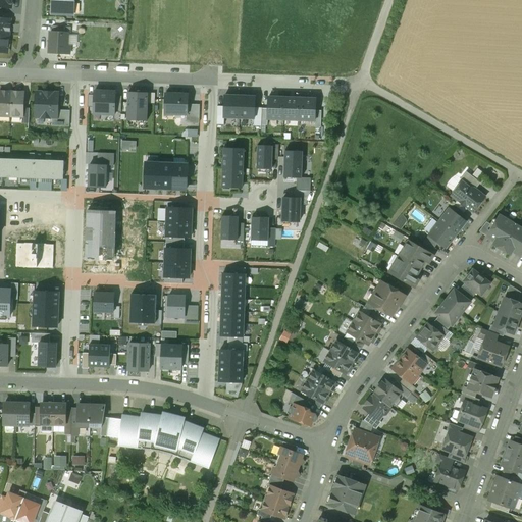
[(75,3),(75,0),(55,0),(55,2),(53,2),(52,14),(72,14),(73,3),(75,3)]
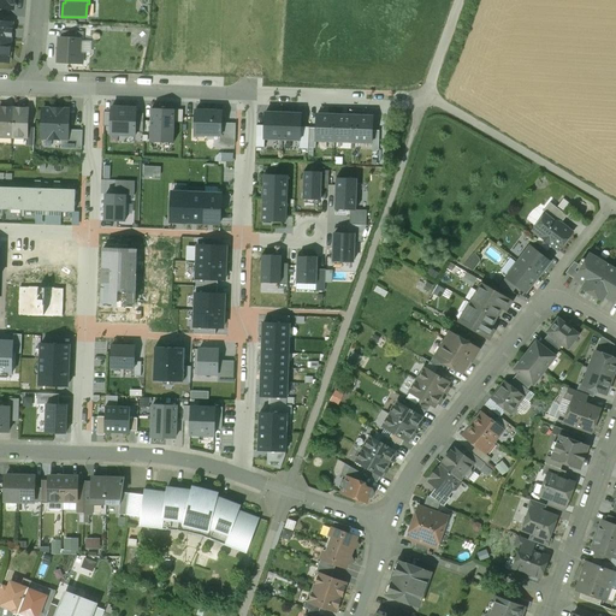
[(0,41),(11,43),(12,23),(0,22),(0,41)]
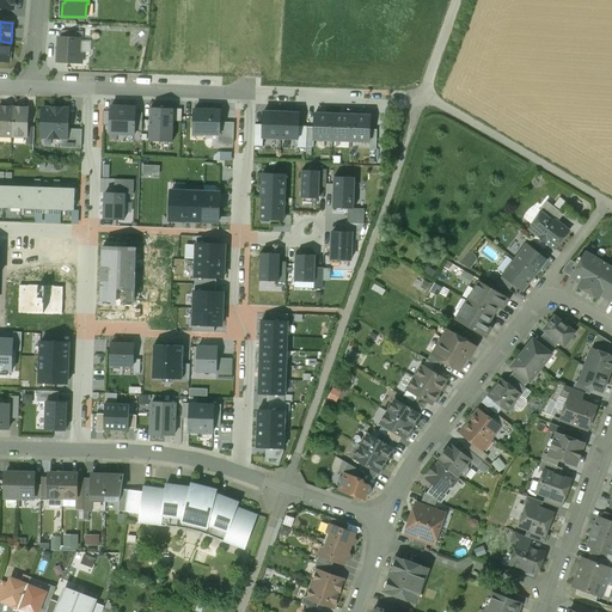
[(61,38),(59,38),(57,62),(81,63),(83,54),(79,54),(79,40),(61,38)]
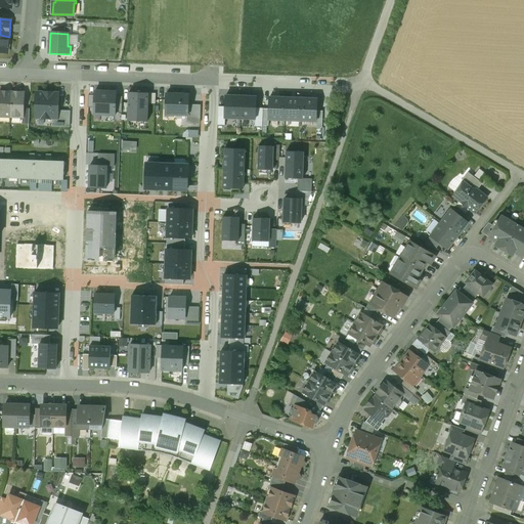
[(0,51),(7,53),(9,37),(0,35),(0,51)]
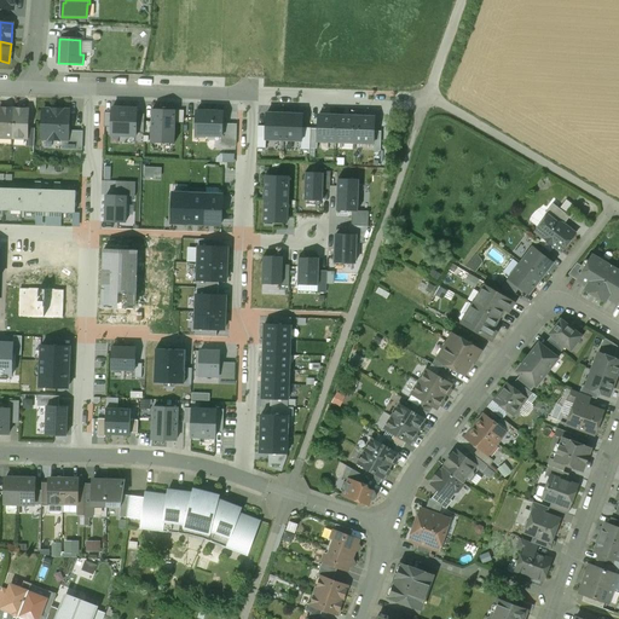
[(0,137),(12,138),(13,109),(0,108),(0,137)]
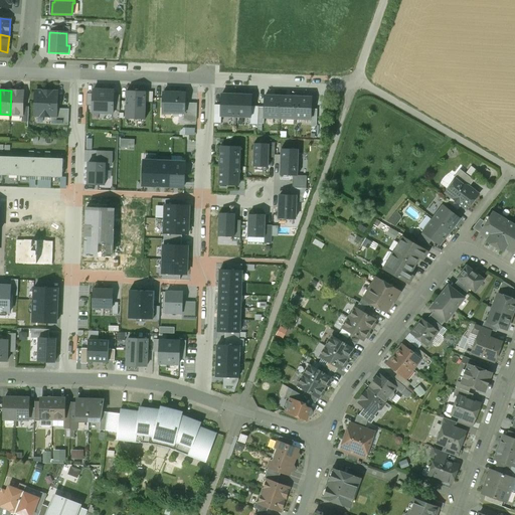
[(114,91),(93,90),(93,94),(93,106),(92,113),(113,114),(114,111),(114,95),(114,91)]
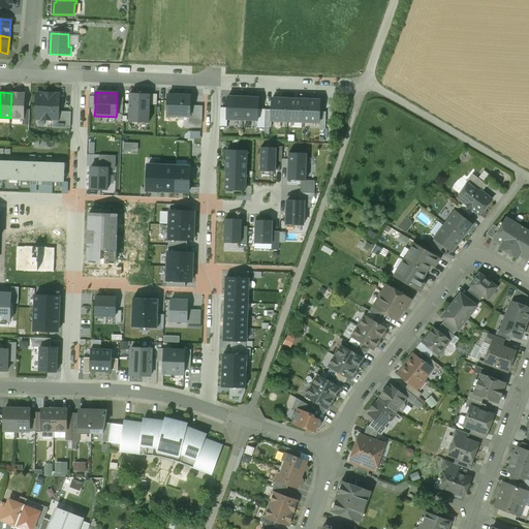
[(11,93),(10,118),(22,119),(23,119),(24,110),(24,93),(11,93)]
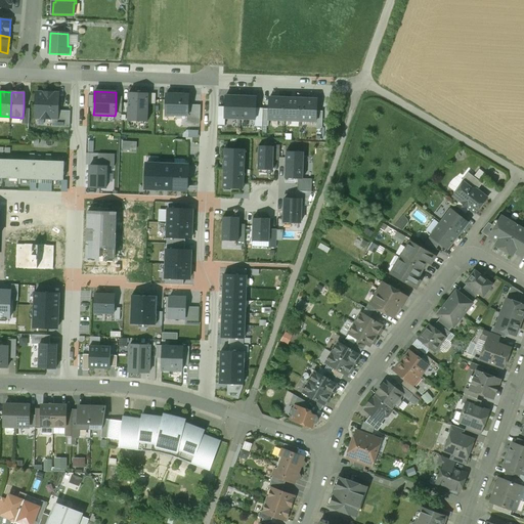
[(58,111),(58,95),(53,95),(53,93),(36,92),(35,118),(52,119),(57,119),(58,111)]
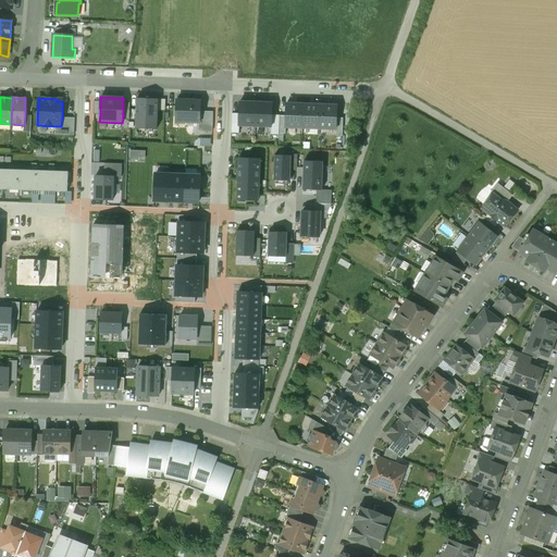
[(158,99),(137,99),(136,128),(157,130),(158,99)]
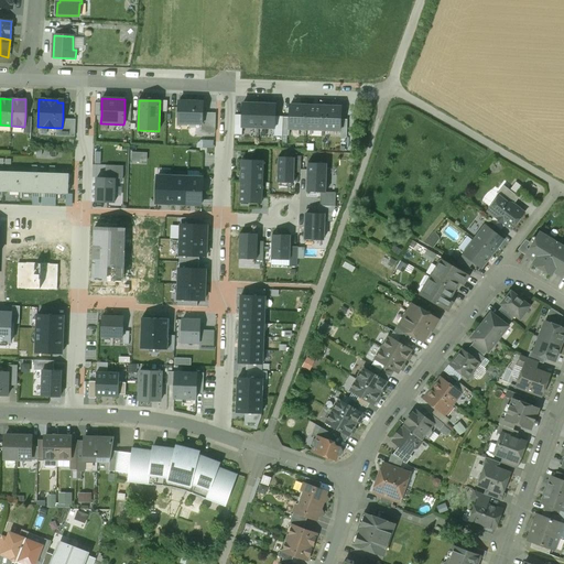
[(203,101),(179,101),(179,125),(202,125),(203,125),(203,112),(203,101)]
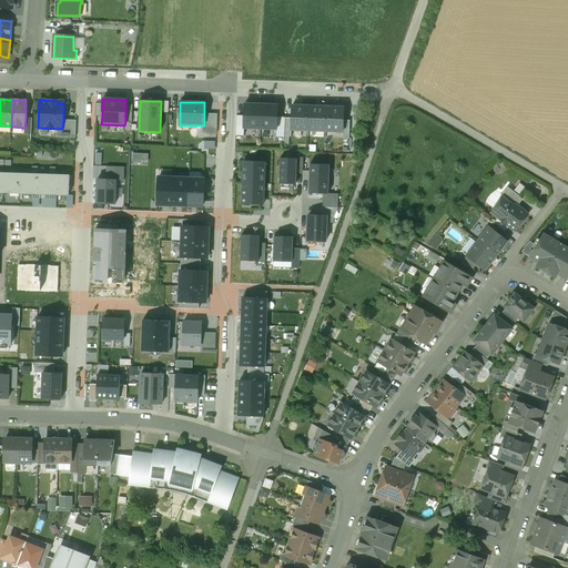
[(261,104),(244,104),(244,117),(244,129),(261,129),(261,104)]
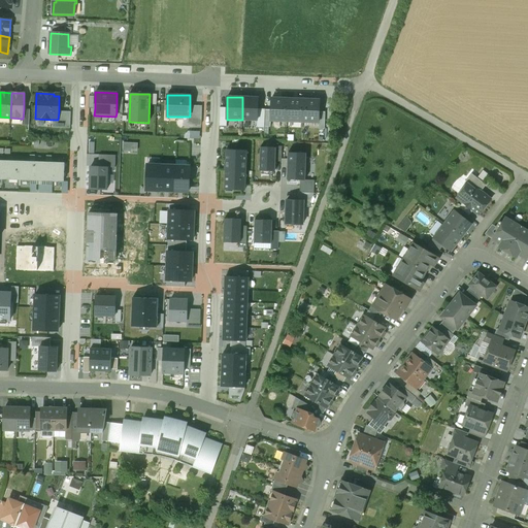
[(258,98),(242,97),(242,120),(257,121),(258,109),(258,98)]
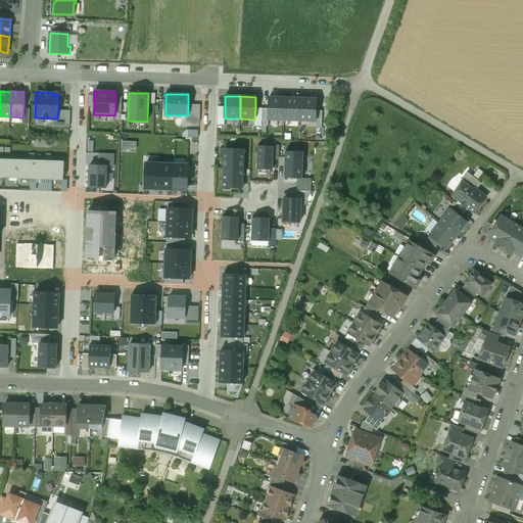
[(269,98),(269,109),(269,120),(284,121),(285,98),(269,98)]
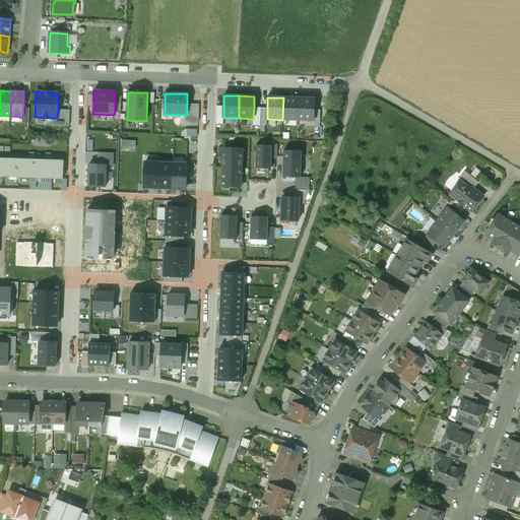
[(299,99),(283,98),(282,120),(298,120),(299,99)]
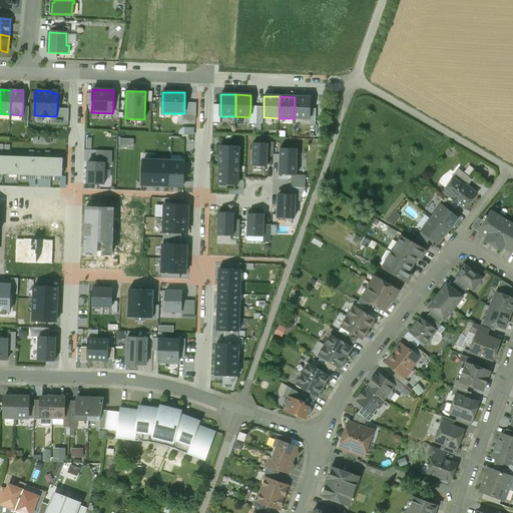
[(311,97),(295,97),(294,118),(310,119),(310,108),(311,97)]
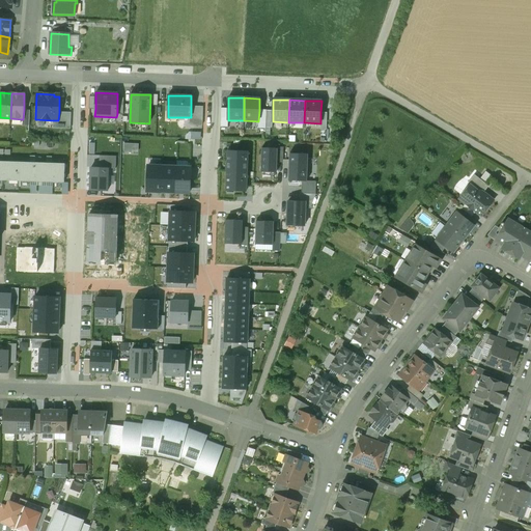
[(203,107),(191,106),(191,117),(190,117),(189,124),(202,126),(203,107)]
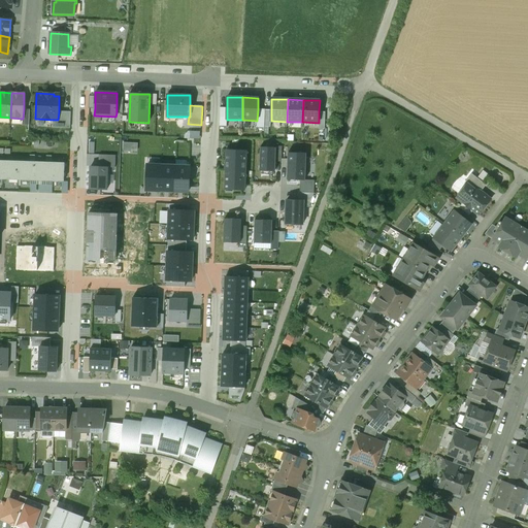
[(58,120),(53,120),(53,128),(70,128),(71,112),(59,111),(58,120)]
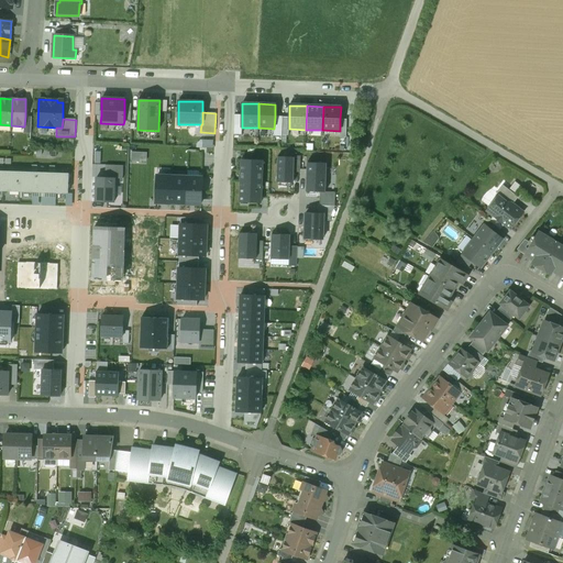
[(147,153),(132,152),(131,162),(146,162),(147,153)]
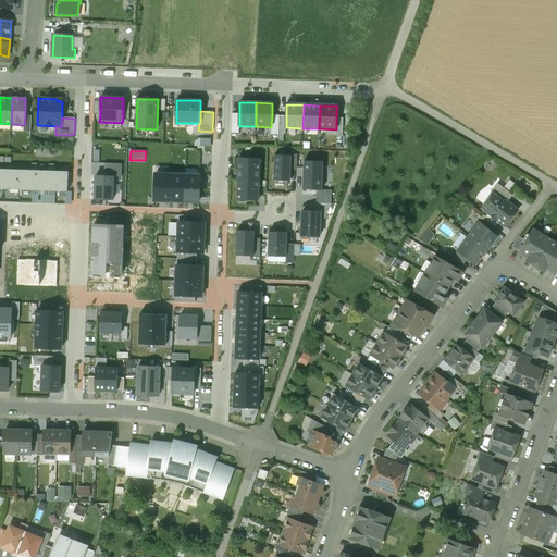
[(291,156),(274,156),(274,181),(291,181),(291,168),(291,156)]
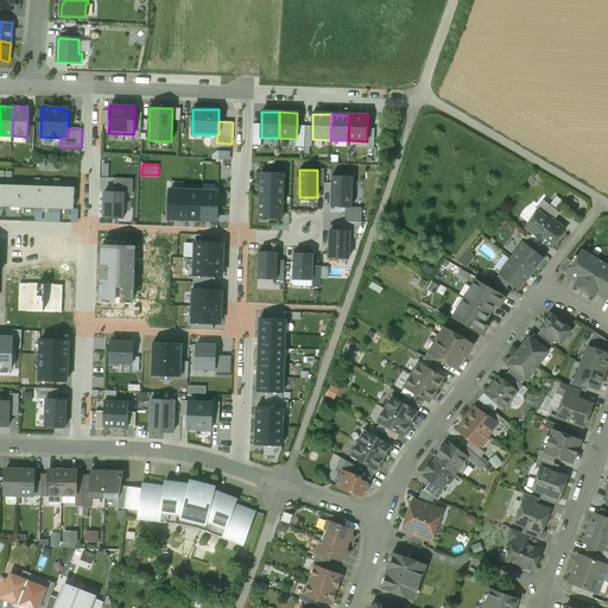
[(284,173),(260,172),(259,196),(284,196),(284,173)]
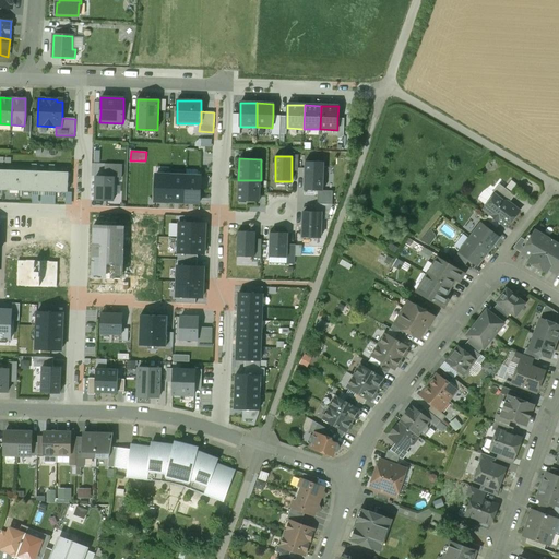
[(324,163),(305,162),(304,190),(318,191),(323,191),(324,163)]
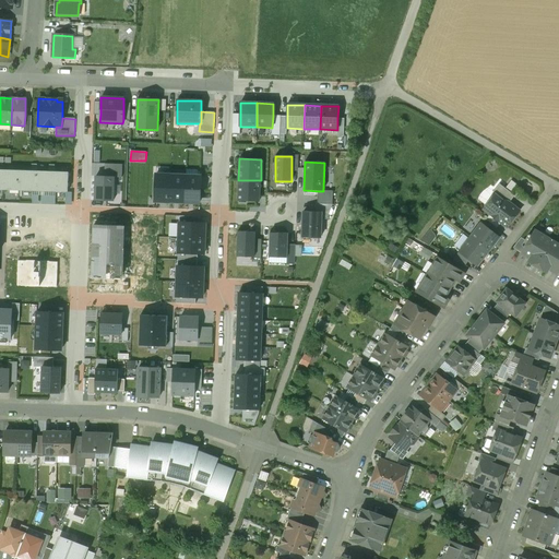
[(105,177),(115,178),(122,178),(122,165),(105,164),(105,177)]
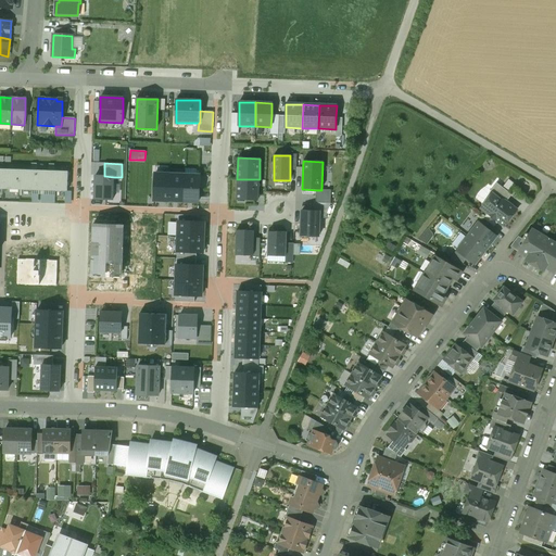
[(68,172),(0,168),(0,188),(24,190),(58,191),(67,191),(68,172)]
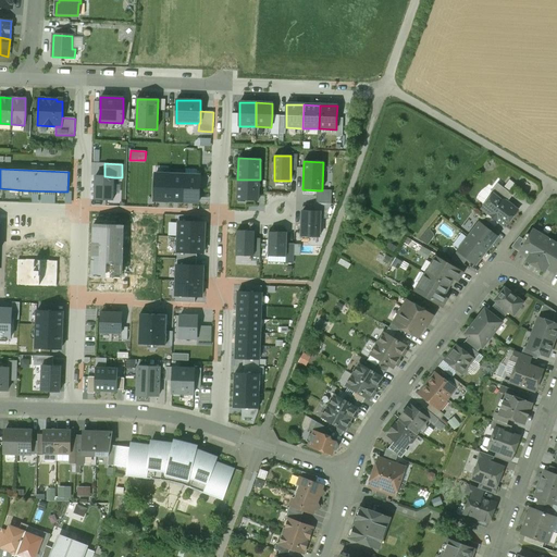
[(170,175),(155,174),(153,200),(169,201),(170,175)]
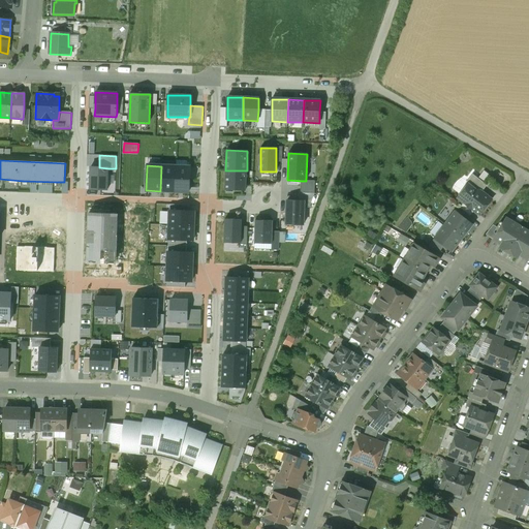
[(176,166),(161,166),(160,191),(175,191),(176,166)]
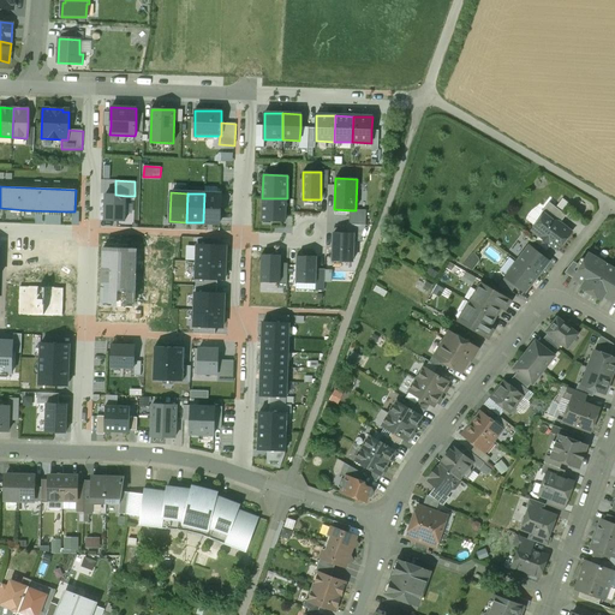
[(220,193),(204,193),(203,222),(220,224),(220,193)]
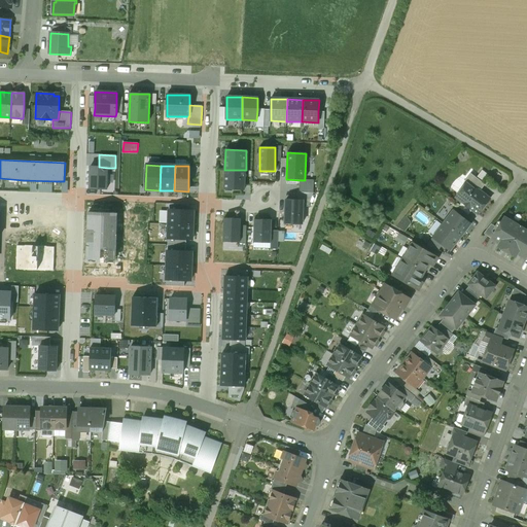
[(99,167),(91,167),(90,177),(90,180),(90,188),(107,189),(108,168),(99,167)]
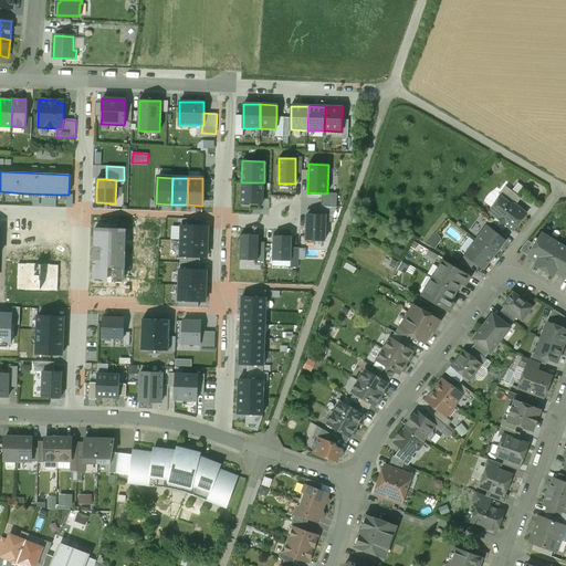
[(263,205),(264,182),(241,182),(240,203),(263,205)]
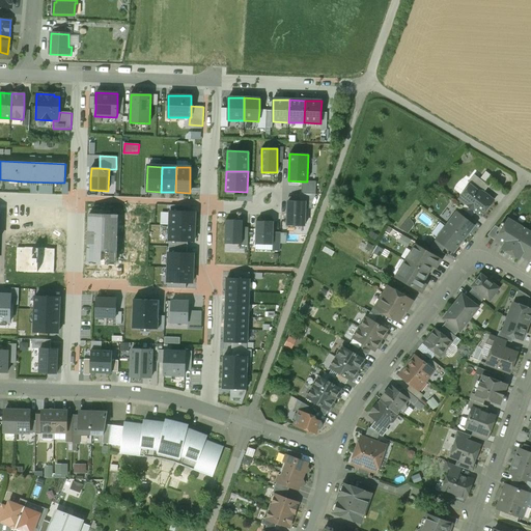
[(481,192),(483,194),(488,187),(474,175),(468,184),(470,186),(478,192),(481,192)]
